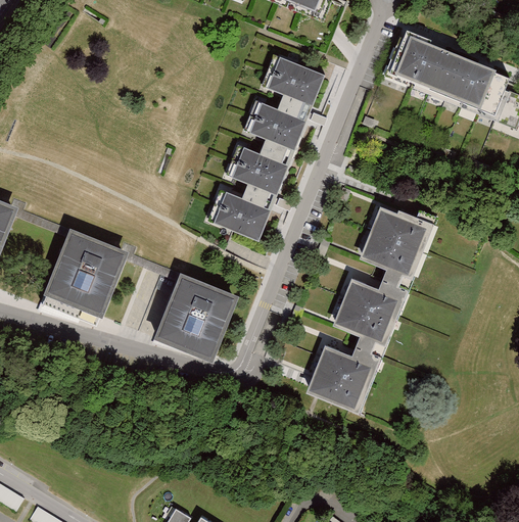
[(322,0),(294,0),(318,9),(322,0)]
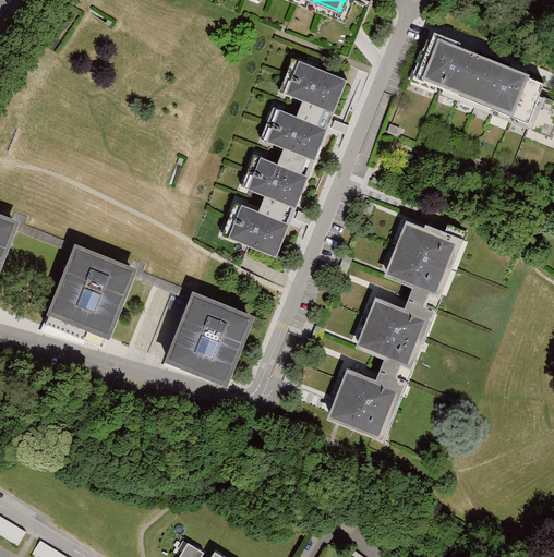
[(553,131),(553,92),(426,40),(409,81),(551,138),(553,131)]
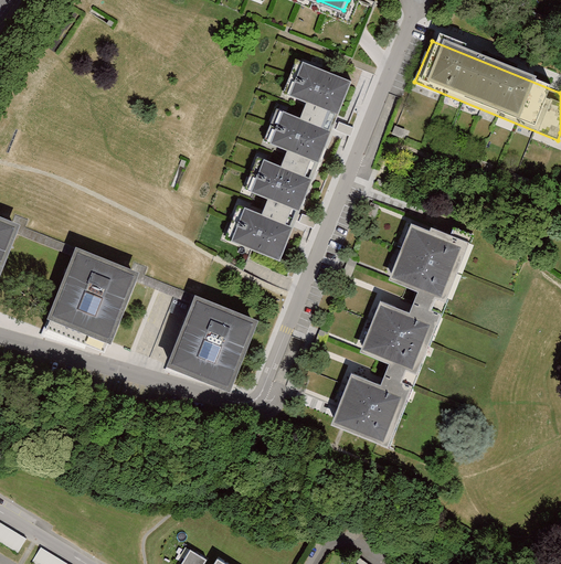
[(349,81),(302,62),(288,95),(306,103),(299,118),(283,112),(271,144),(287,150),(281,166),(263,159),(251,191),(267,198),(261,213),(243,206),(231,240),(279,258),(349,81)]
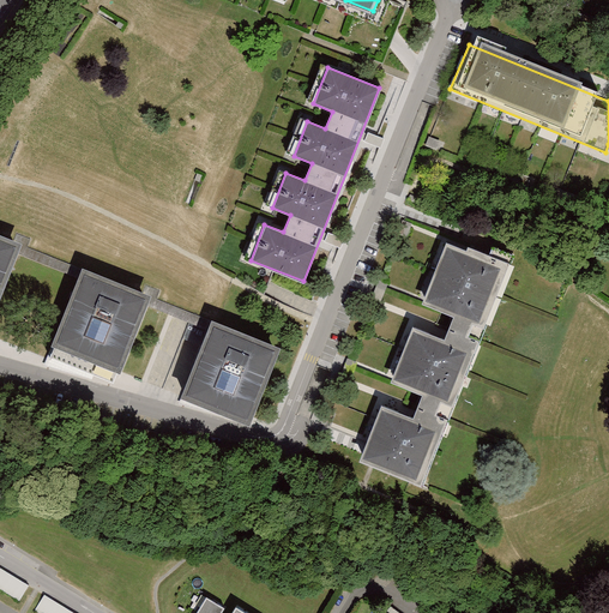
[(0,286),(18,240),(0,233),(0,286)]
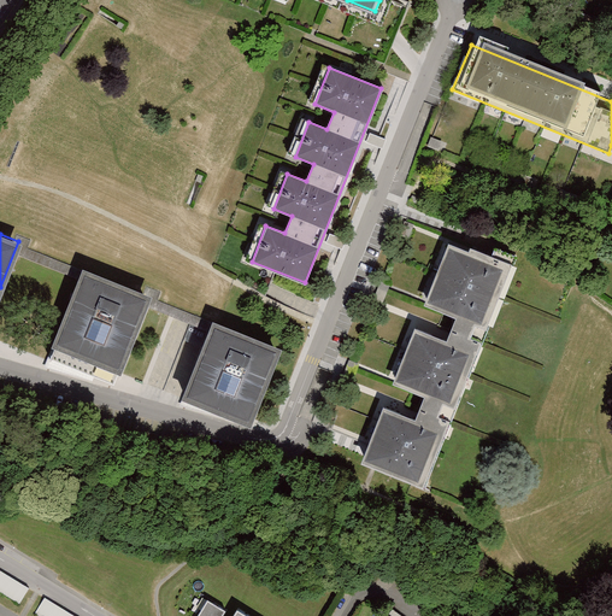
[(446,342),(415,329),(393,382),(424,394),(415,418),(384,406),(362,461),(423,486),(511,265),(451,241),(427,303),(457,315),(446,342)]
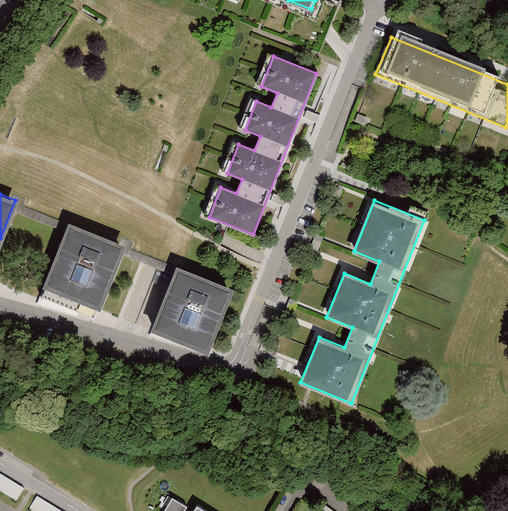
[(124,244),(69,222),(40,294),(96,315),(124,244)]
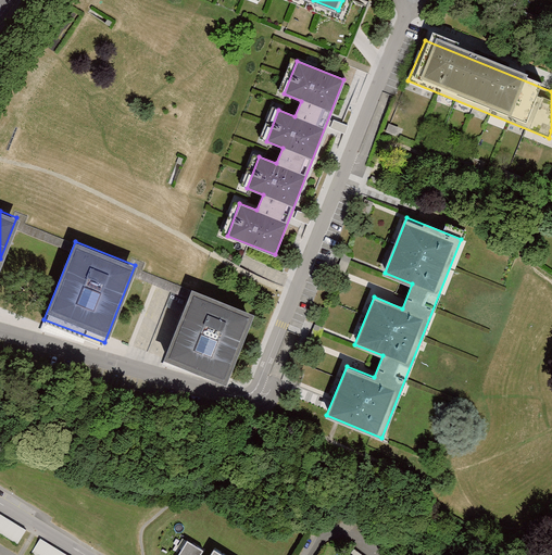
[(253,314),(192,290),(164,356),(225,381),(253,314)]
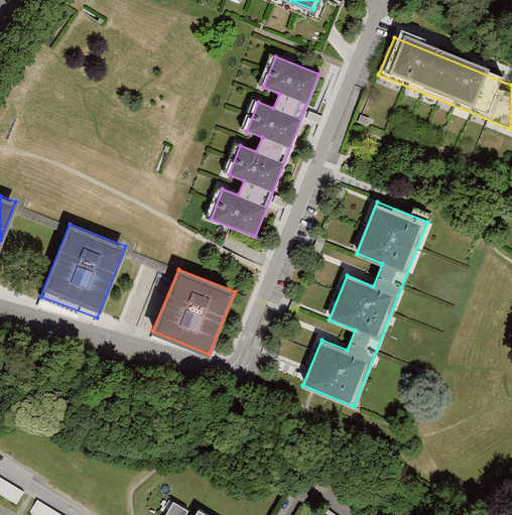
[(0,496),(13,504),(21,490),(0,478),(0,496)]
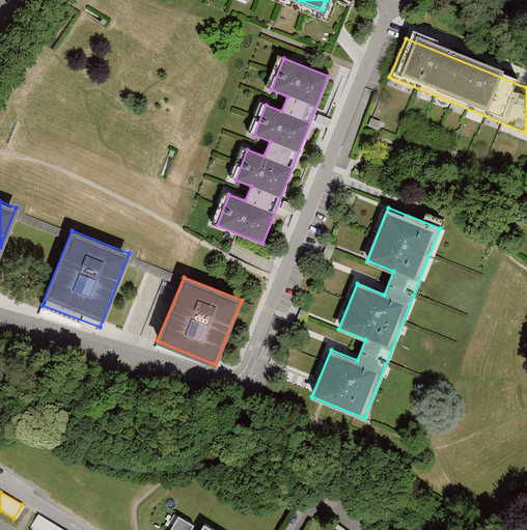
[(58,529),(33,517),(27,529),(58,529)]
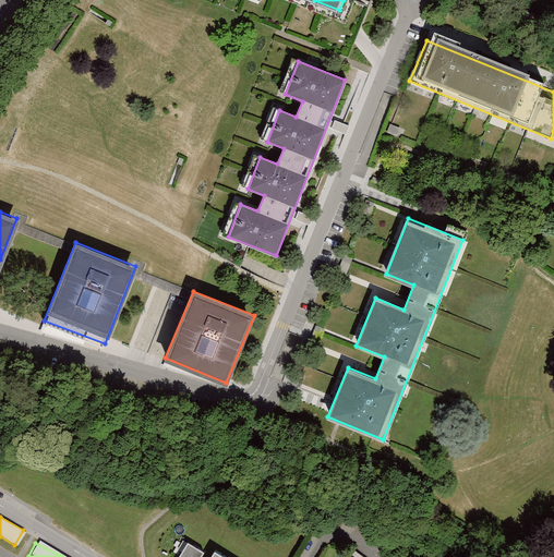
[(199,556),(201,554),(187,544),(178,556),(199,556)]
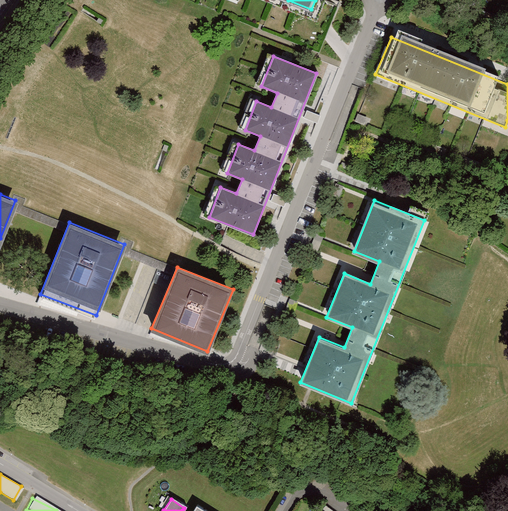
All buildings are outlined.
